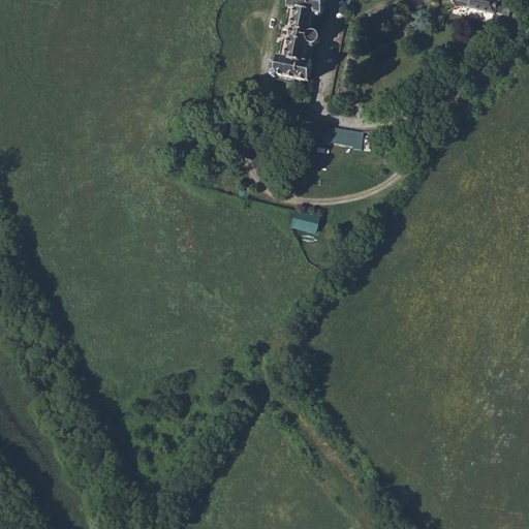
[(279,57),(276,75),(308,82),(312,63),(303,62),(307,41),(309,43),(311,44),(314,44),(317,43),(319,41),(320,39),(320,36),(319,34),(317,32),(314,31),(311,31),(309,32),(313,13),(321,16),(324,0),(290,0),(288,8),(296,9),(285,58),(279,57)]
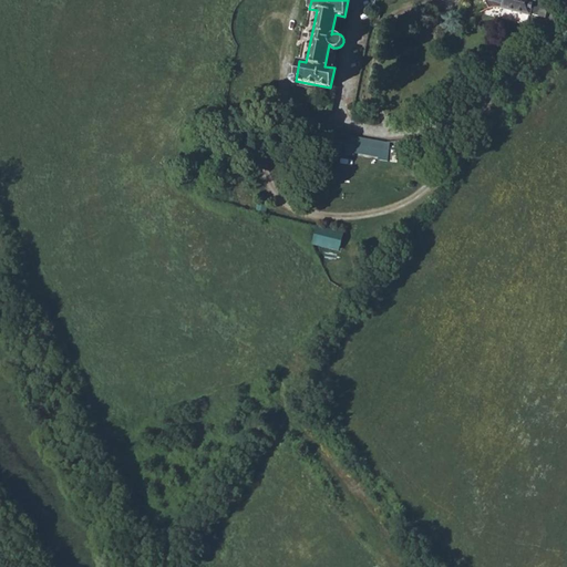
[(483,0),(484,0),(483,0),(487,0),(490,2),(486,3),(490,12),(492,10),(494,9),(497,9),(501,8),(529,16),(531,13),(538,16),(542,4),(533,2),(533,0),(483,0)]
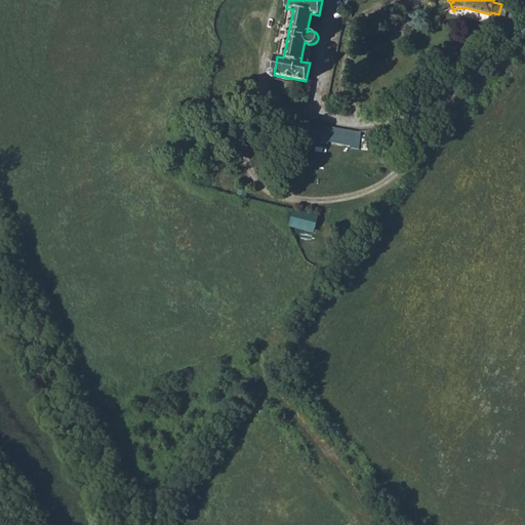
[(498,14),(507,16),(510,6),(501,4),(498,14)]
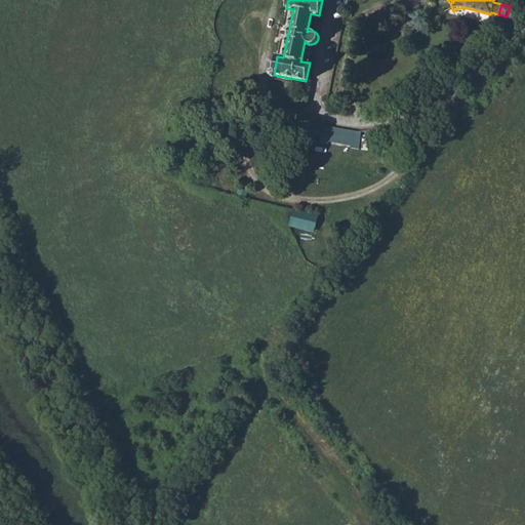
[(319,142),(361,146),(362,129),(320,125),(319,142)]
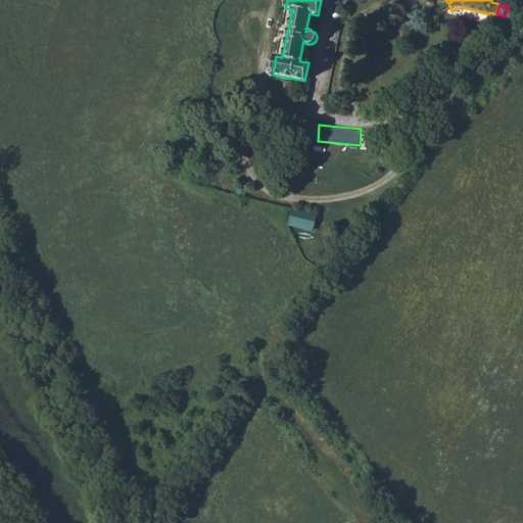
[(315,230),(319,212),(293,207),(289,225),(315,230)]
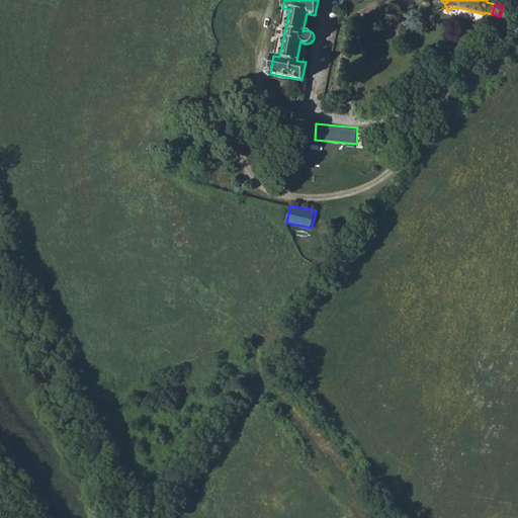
All buildings are outlined.
